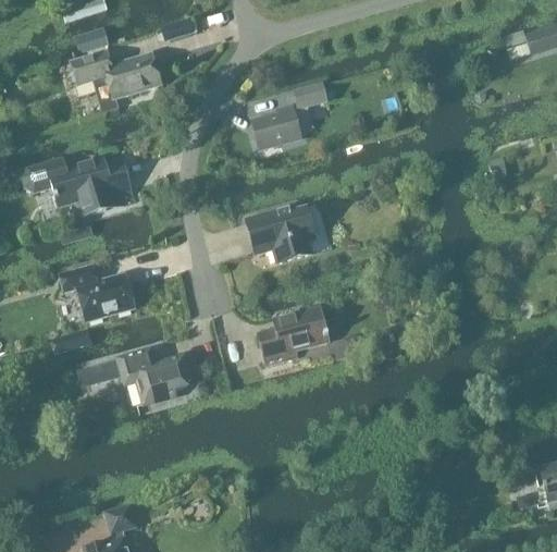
[(64,22),(107,10),(104,0),(93,0),(61,10),(64,22)]
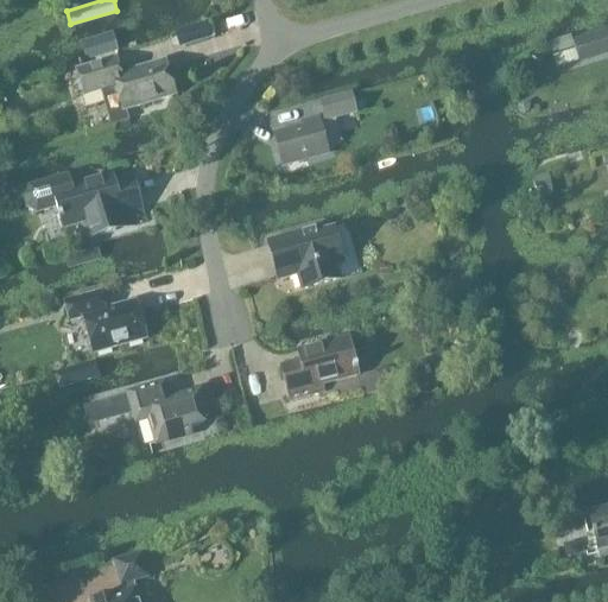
[(607,26),(570,38),(576,56),(607,45),(607,26)]
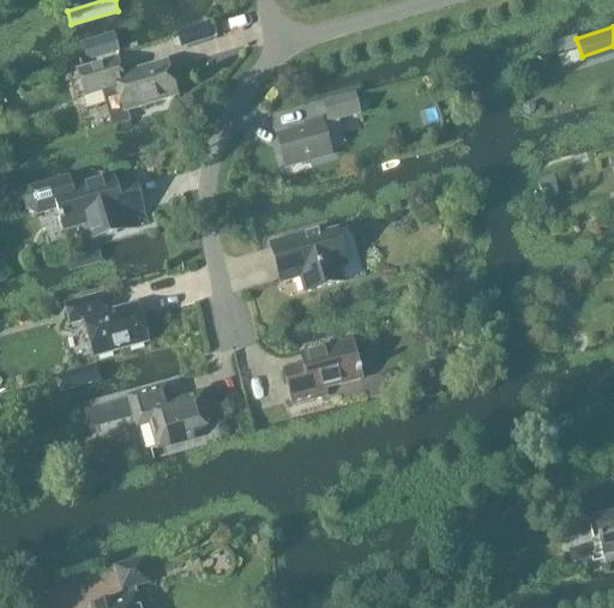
[(114,29),(80,38),(86,56),(119,47),(114,29)]
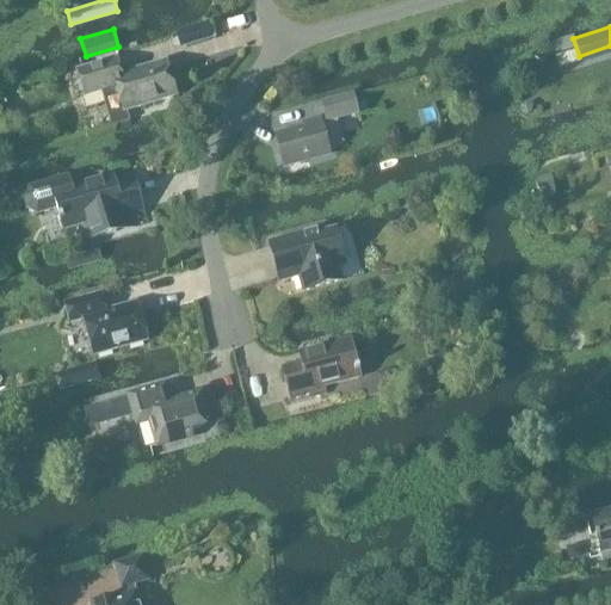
[(122,72),(116,55),(78,67),(85,92),(117,82),(124,107),(177,92),(166,57),(122,72)]
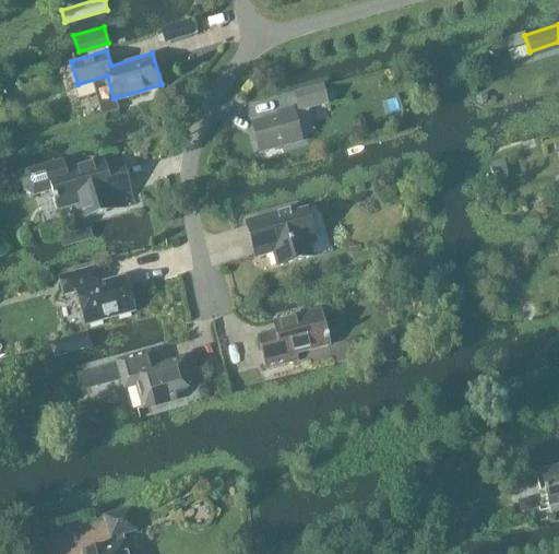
[(300,105),(325,98),(322,86),(298,93),(300,105)]
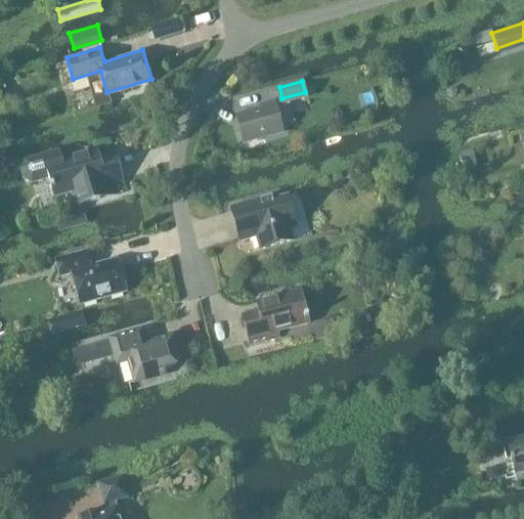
[(244,139),(282,129),(273,98),(260,101),(261,106),(236,114),(244,139)]
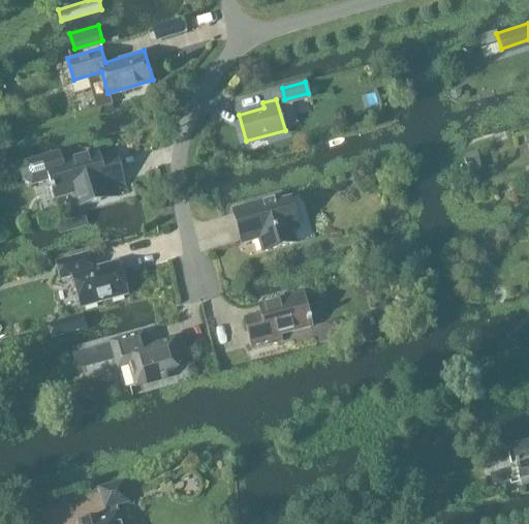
[(32,183),(51,177),(56,195),(74,190),(79,204),(116,192),(114,185),(124,182),(116,153),(99,157),(97,149),(63,158),(60,147),(25,157),(20,167),(23,178),(32,183)]
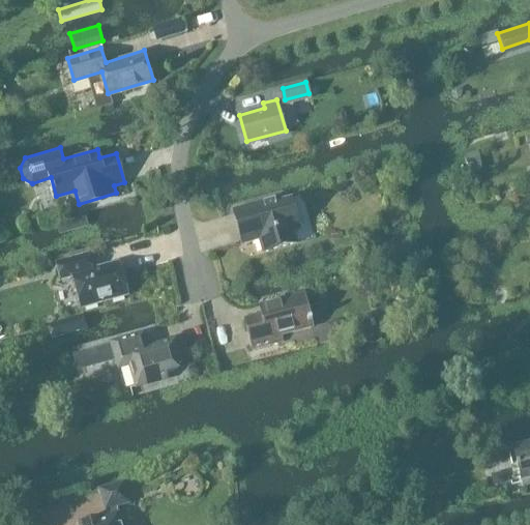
[(478,150),(466,152),(470,168),(481,166),(478,150)]
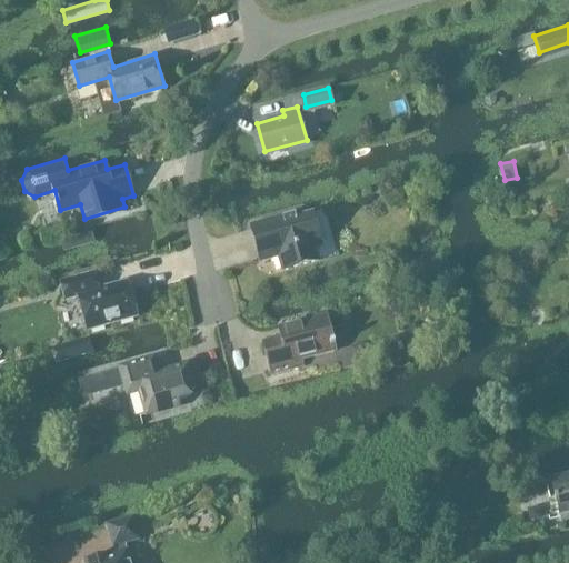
[(301,214),(300,209),(250,222),(260,259),(279,253),(282,268),(319,258),(315,243),(321,242),(312,211),(301,214)]
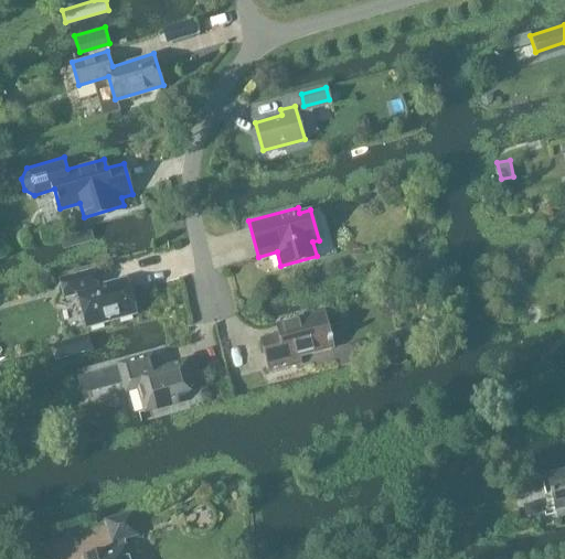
[(521,257),(505,261),(509,273),(524,269),(521,257)]
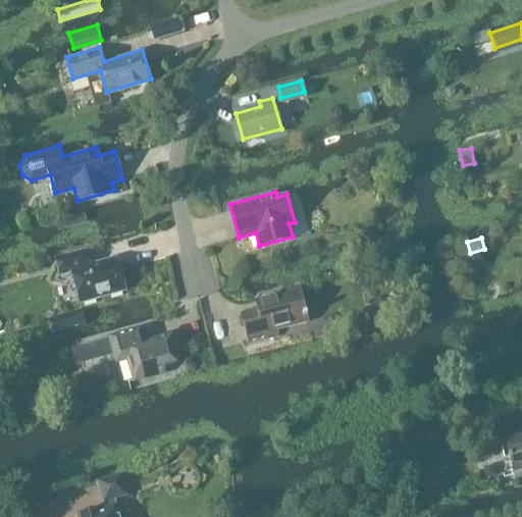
[(90,263),(86,248),(56,256),(61,272),(71,269),(81,301),(125,288),(116,256),(90,263)]
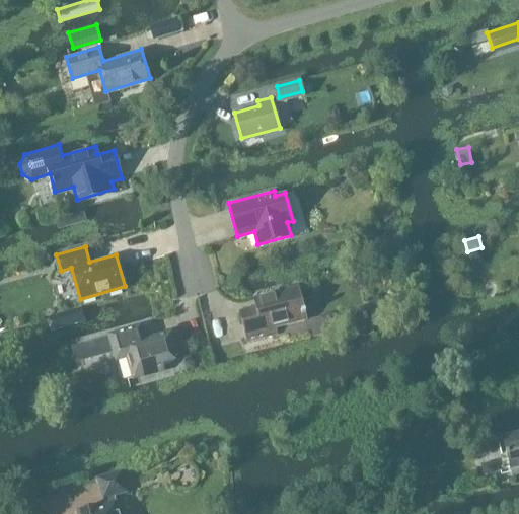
[(247,339),(274,332),(272,325),(305,317),(297,286),(254,296),(256,305),(239,310),(247,339)]
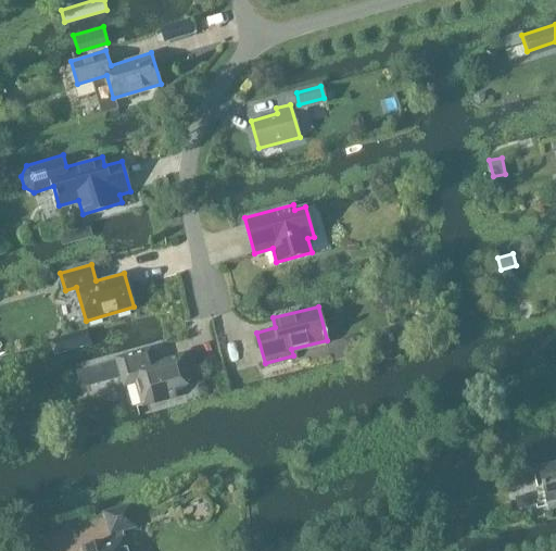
[(406,317),(395,320),(399,333),(409,329),(406,317)]
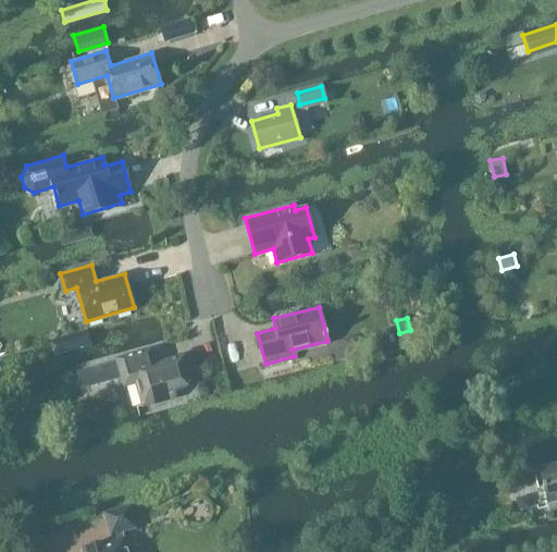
[(49,340),(53,354),(91,343),(88,329),(49,340)]
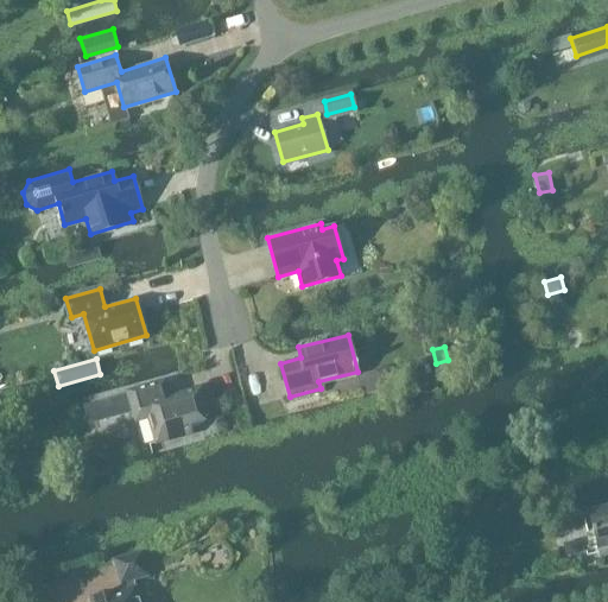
[(169,395),(164,380),(130,391),(137,417),(150,413),(157,439),(179,432),(178,430),(191,426),(190,423),(203,419),(200,405),(206,404),(201,387),(169,395)]
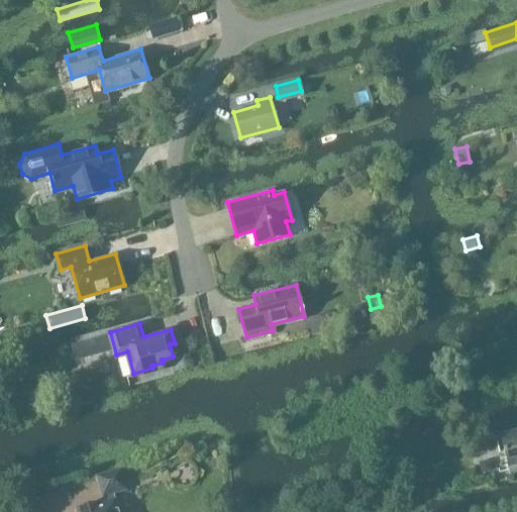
[(84,339),(72,342),(76,357),(88,354),(84,339)]
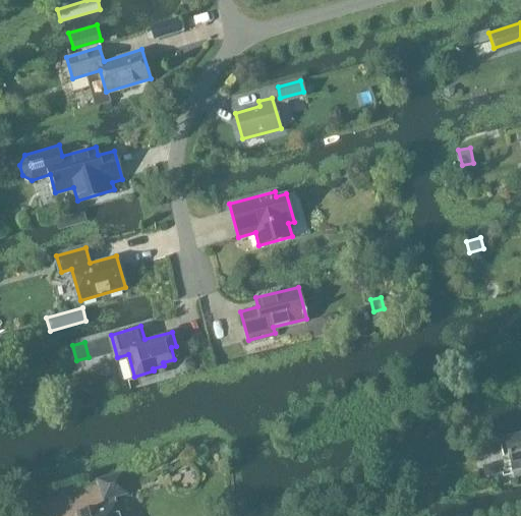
[(520,469),(520,433),(500,439),(504,455),(507,454),(508,457),(509,457),(513,471),(520,469)]
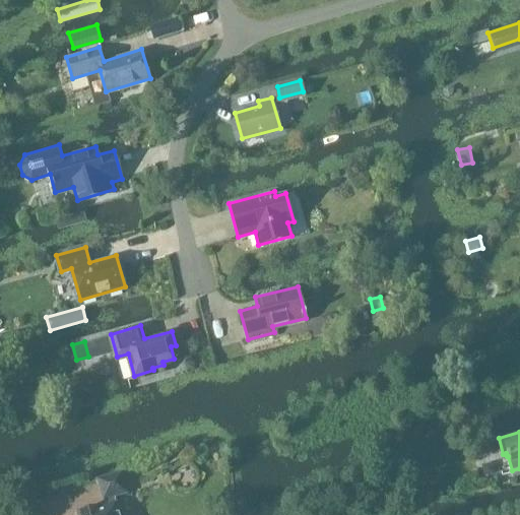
[(78,514),(120,514),(115,494),(127,491),(121,470),(98,477),(105,503),(77,511),(78,514)]
